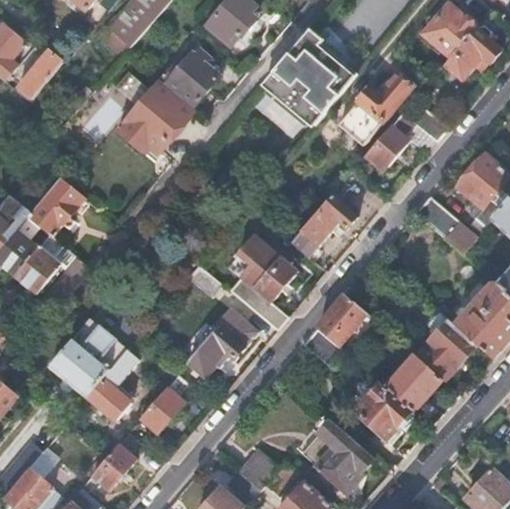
[(73,0),(85,10),(93,0),(73,0)]
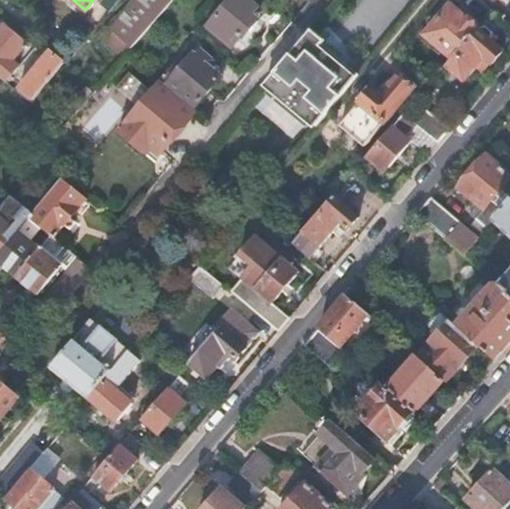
[(100,0),(110,8),(117,0),(100,0)]
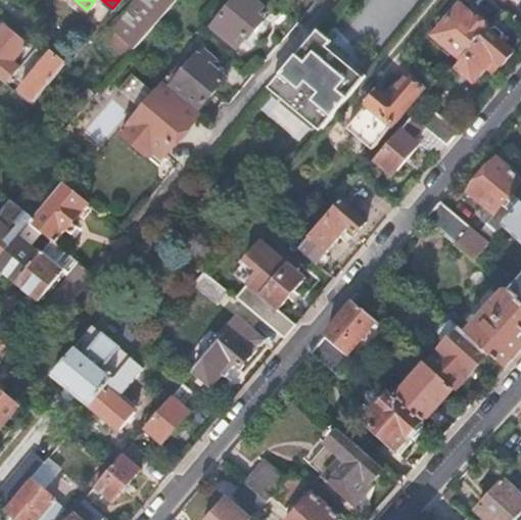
[(133,0),(108,31),(128,46),(166,0),(133,0)]
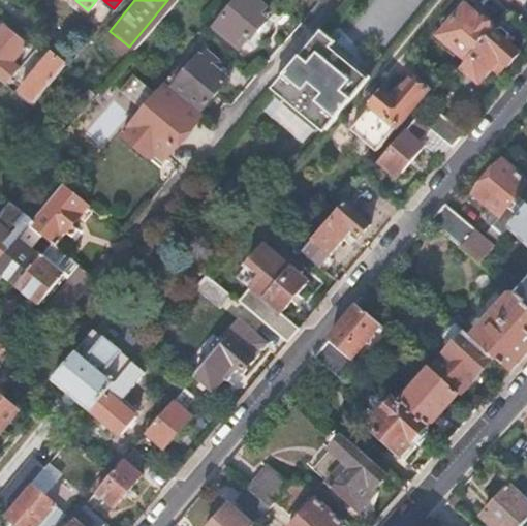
[(236,0),(215,25),(241,47),(248,38),(249,39),(264,22),(257,17),(265,9),(253,0),(236,0)]
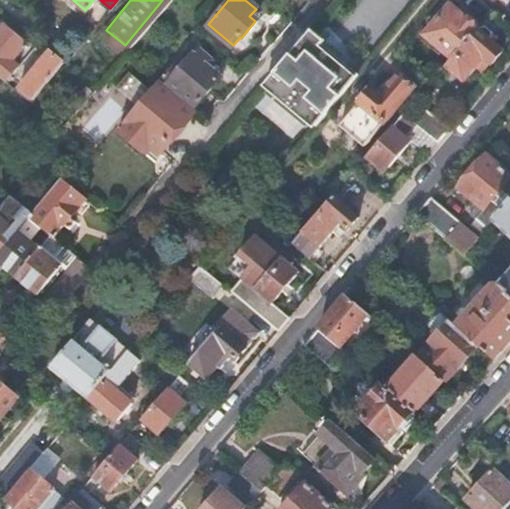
[(448,4),(423,34),(450,56),(475,27),(475,24),(473,21),(471,18),(467,16),(462,13),(460,15),(448,4)]
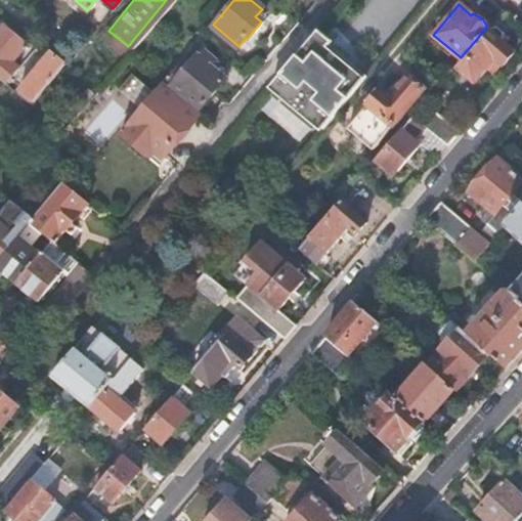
[(486,28),(461,57),(453,66),(472,81),(492,57),(501,63),(512,50),(501,40),(504,36),(503,31),(494,25),(491,25),(487,29),(486,28)]
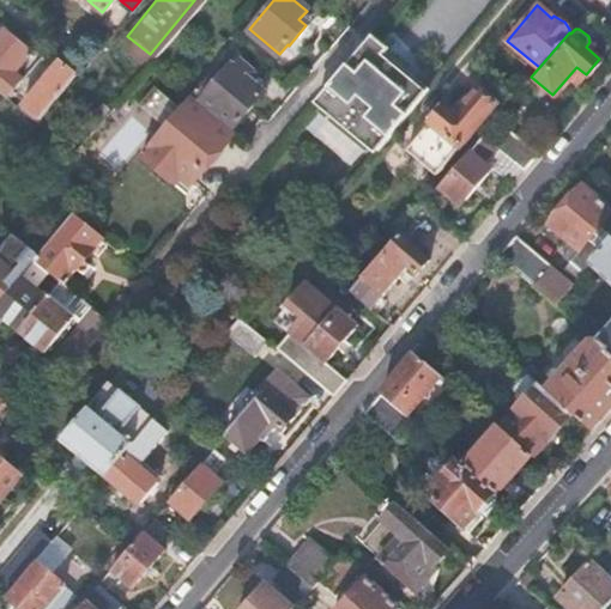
[(0,91),(6,96),(18,79),(8,72),(23,52),(0,35),(0,91)]
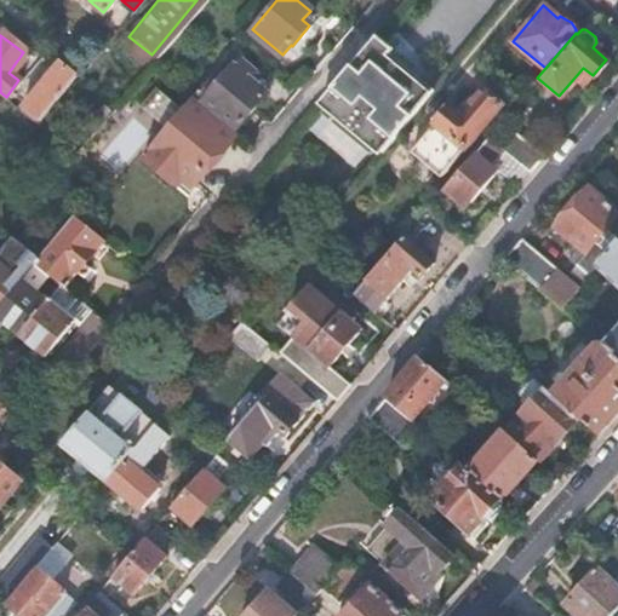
[(372,40),(319,103),(333,116),(327,124),(358,150),(364,142),(379,154),(427,98),(381,61),(387,53),(389,50),(373,38),(372,40)]
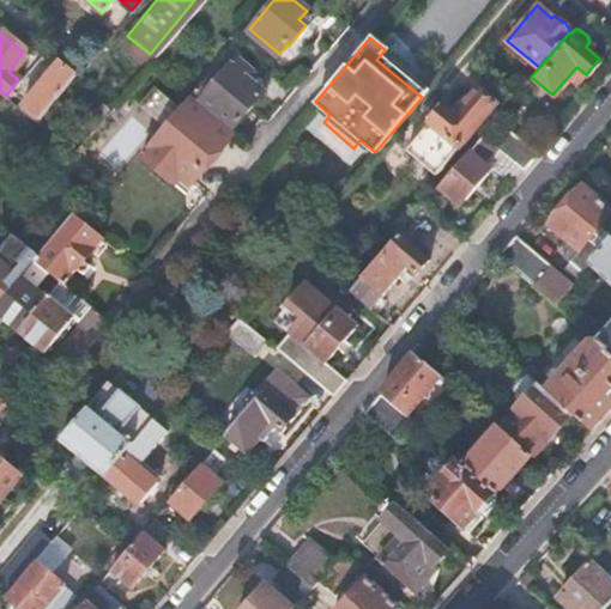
[(376,60),(422,97),(427,90),(382,53),(376,60)]
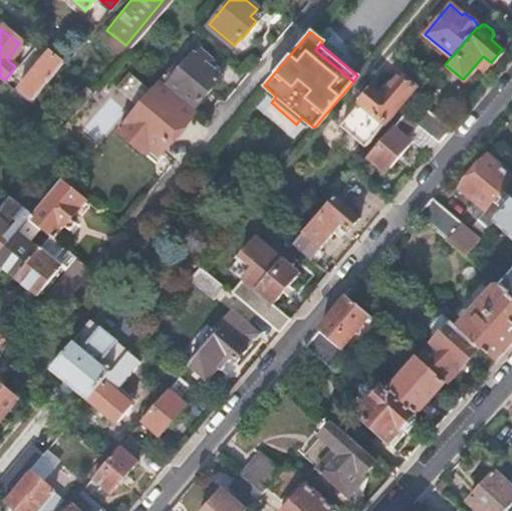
[(49,51),(22,83),(20,86),(34,97),(62,62),(49,51)]
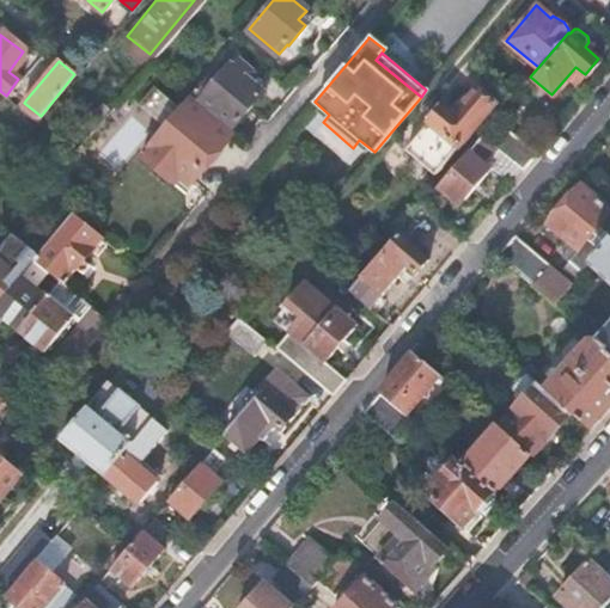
[(235,127),(262,93),(245,80),(251,73),(238,63),(233,68),(230,66),(215,84),(208,78),(195,94),(235,127)]
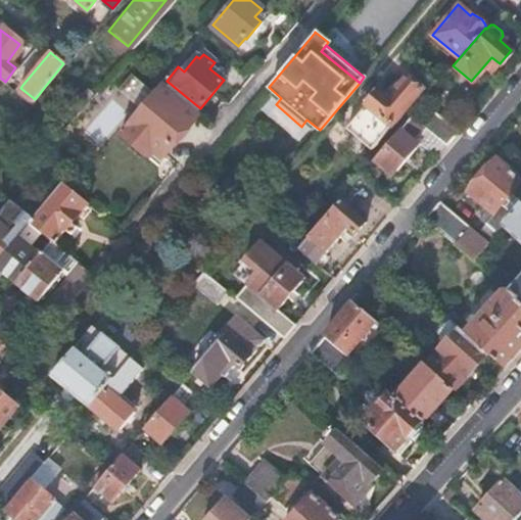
[(15,67),(5,82),(18,91),(20,88),(22,85),(18,76),(24,68),(18,64),(15,67)]
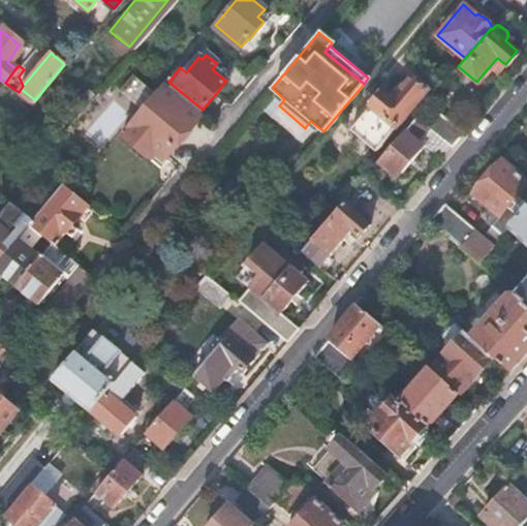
[(368,104),(348,127),(354,132),(350,137),(363,148),(367,144),(372,149),(393,126),(426,89),(409,75),(391,97),(381,90),(368,104)]
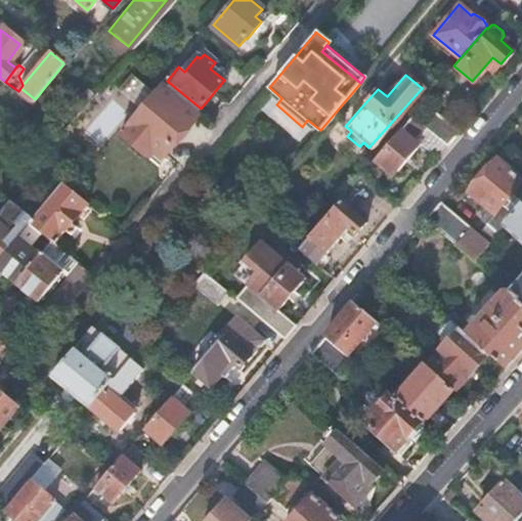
[(165,83),(121,136),(141,153),(147,145),(162,158),(200,113),(165,83)]
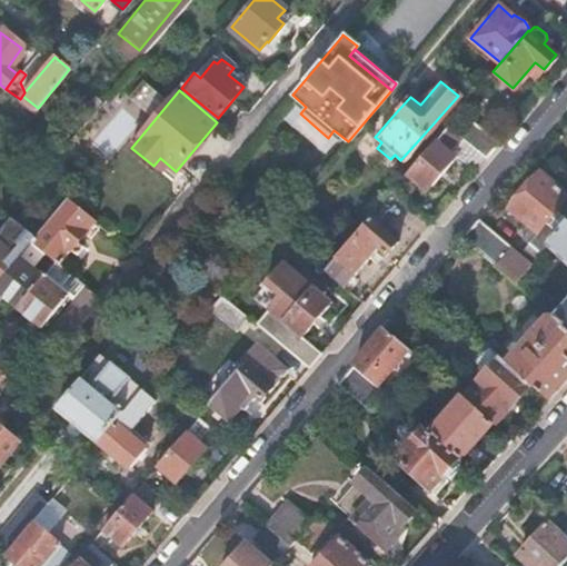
[(457,132),(485,156),(497,140),(469,117),(457,132)]
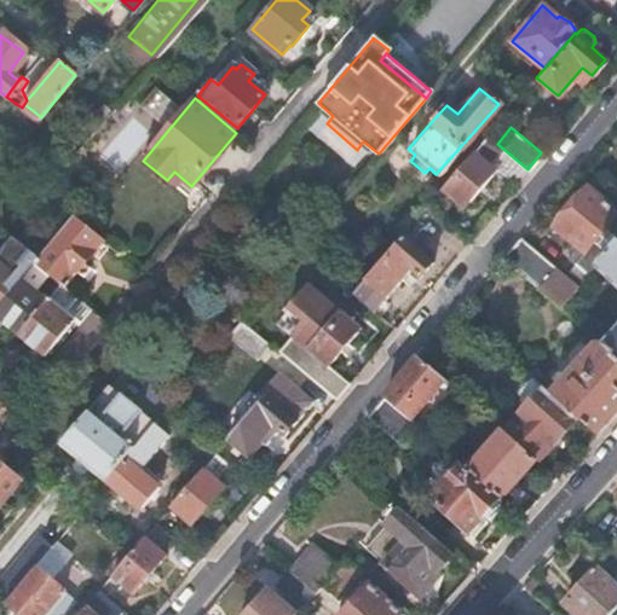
[(486,135),(476,148),(484,155),(495,141),(486,135)]
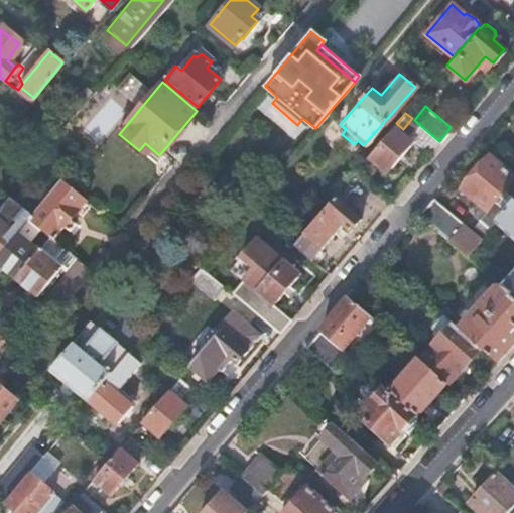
[(396,123),(367,157),(385,172),(413,139),(429,152),(439,141),(414,120),(412,118),(403,129),(396,123)]
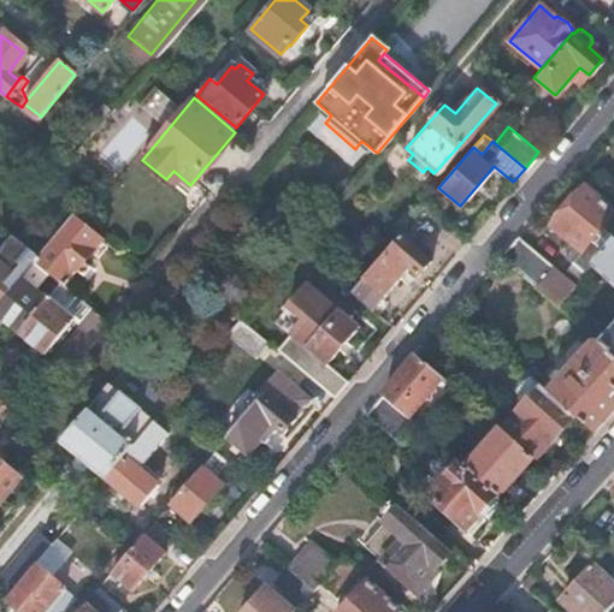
[(583,186),(549,225),(566,239),(564,243),(567,257),(588,274),(591,268),(604,254),(589,242),(601,227),(613,238),(613,209),(613,212),(583,186)]
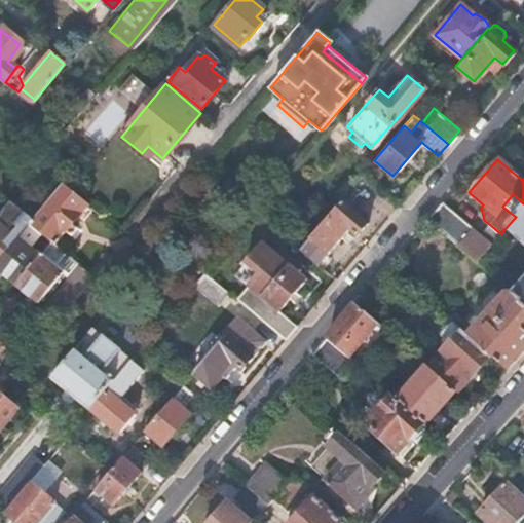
[(40,213),(29,225),(41,235),(50,244),(53,246),(86,207),(88,204),(64,185),(40,213)]
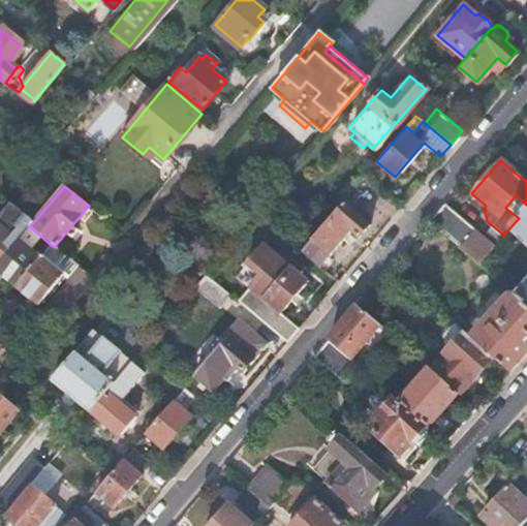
[(343,199),(311,237),(329,252),(348,228),(357,235),(368,220),(343,199)]
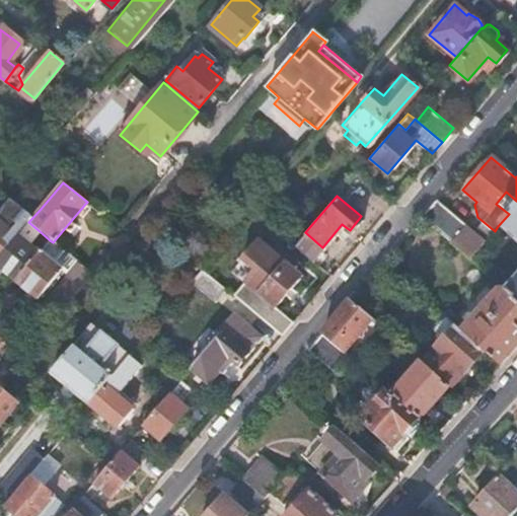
[(20,205),(10,197),(0,209),(0,255),(18,234),(28,222),(40,210),(31,203),(20,205)]
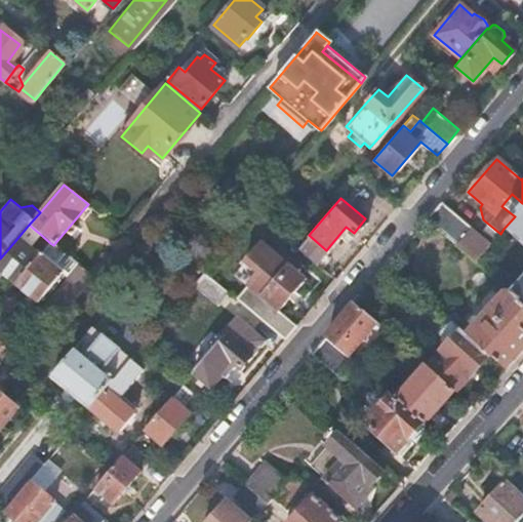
[(425,217),(476,263),(489,245),(438,201),(425,217)]
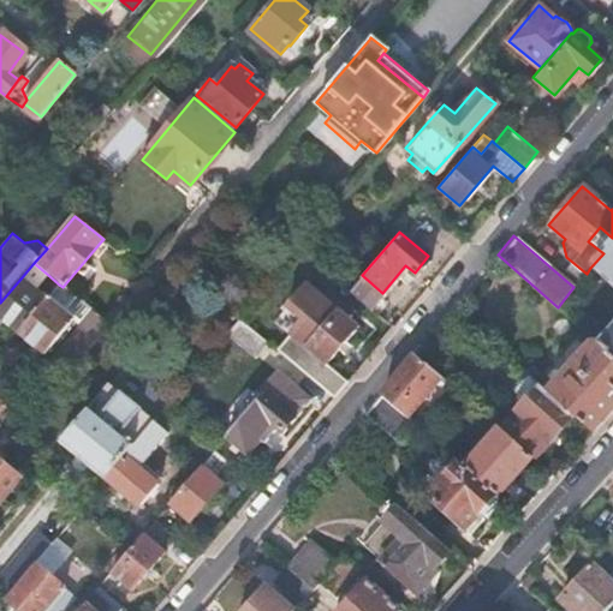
[(612,330),(601,345),(612,354),(612,241),(603,253),(590,268),(612,287),(612,330)]
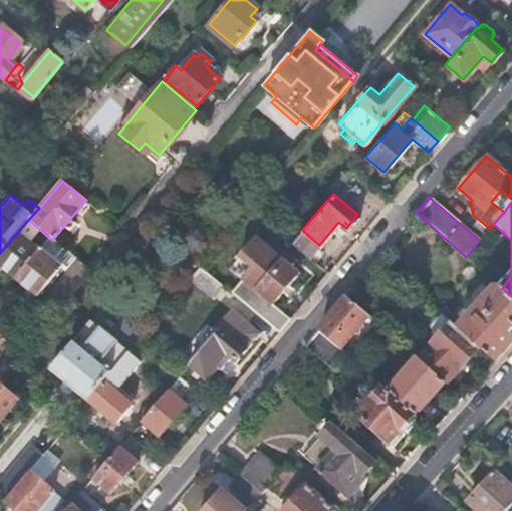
[(40,230),(28,220),(18,232),(30,242),(40,230)]
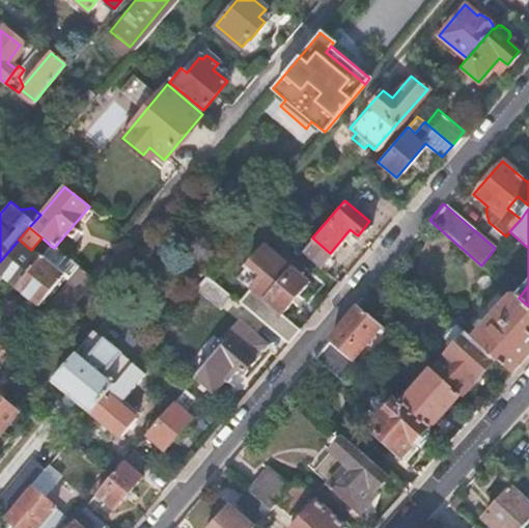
[(256,272),(246,285),(279,313),(308,279),(260,239),(242,259),(256,272)]
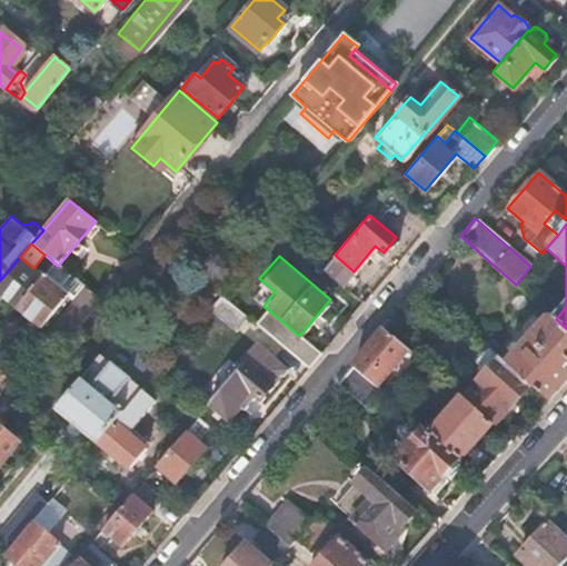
[(20,257),(0,280),(0,295),(17,309),(43,277),(33,268),(20,257)]
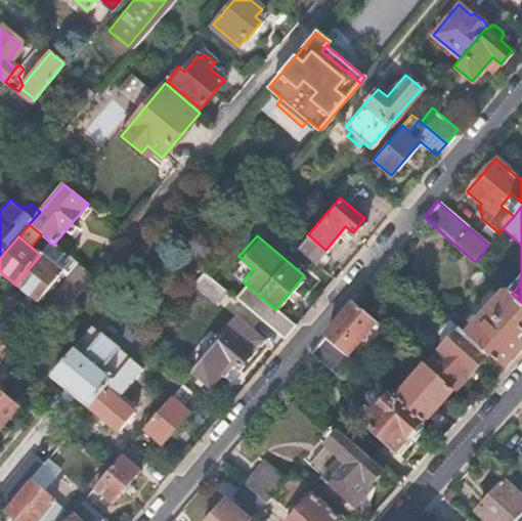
[(64,255),(51,244),(41,256),(40,255),(15,285),(38,303),(63,274),(54,267),(64,255)]
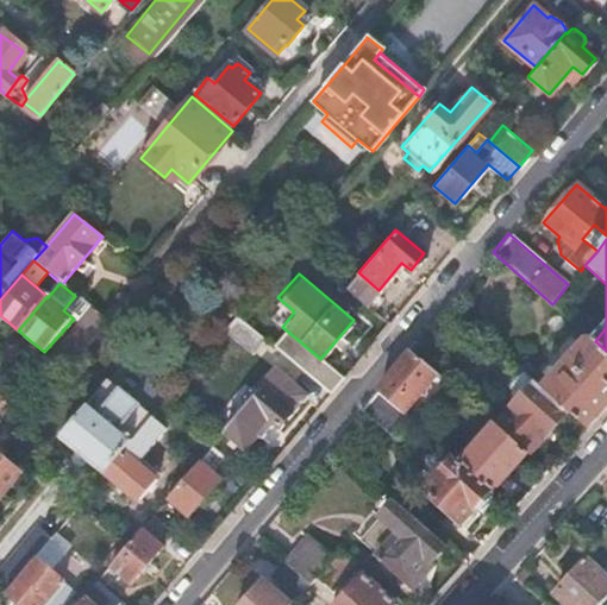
[(124,298),(105,321),(119,332),(138,309),(124,298)]
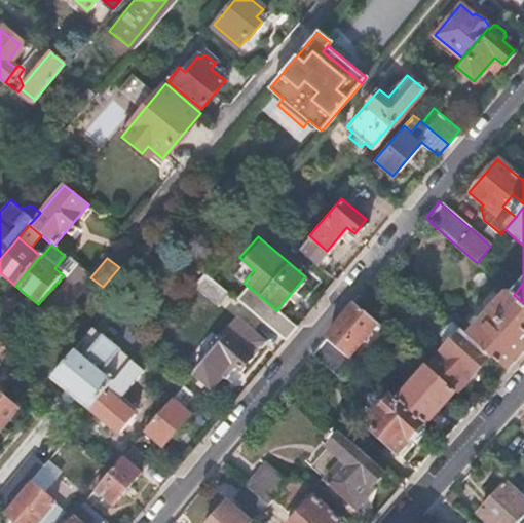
[(78,267),(55,295),(64,301),(86,273),(78,267)]
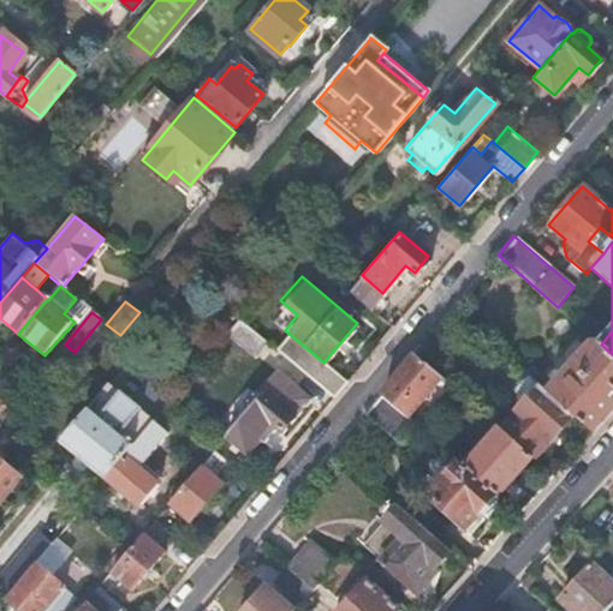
[(226,334),(250,354),(263,337),(238,317),(226,334)]
